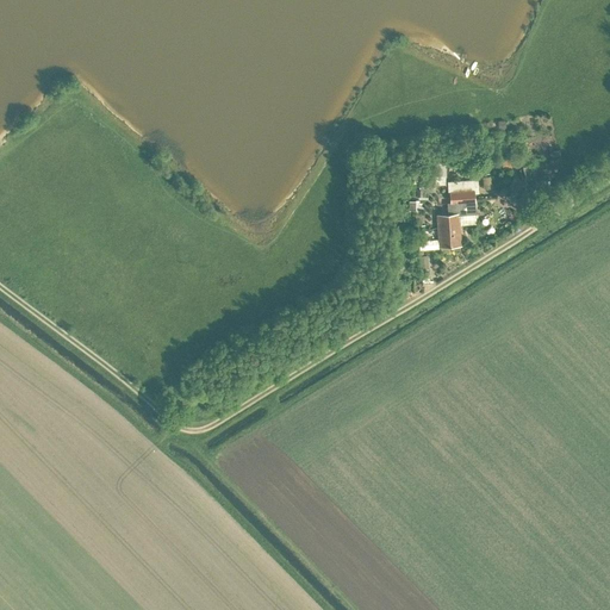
[(546,176),(541,162),(524,167),(528,181),(546,176)]
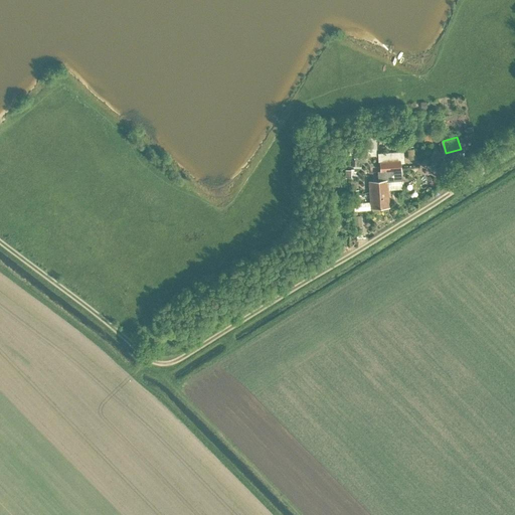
[(455,162),(465,160),(463,152),(453,154),(455,162)]
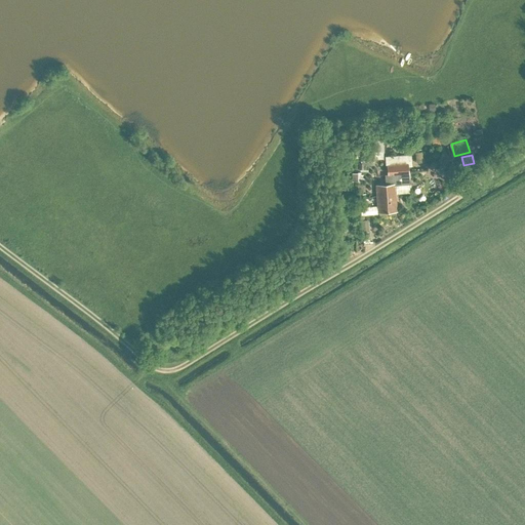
[(387,164),(388,176),(409,174),(408,163),(387,164)]
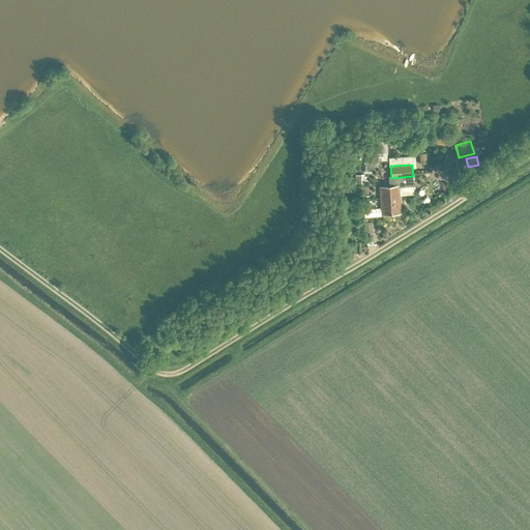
[(399,185),(380,186),(382,214),(401,213),(399,185)]
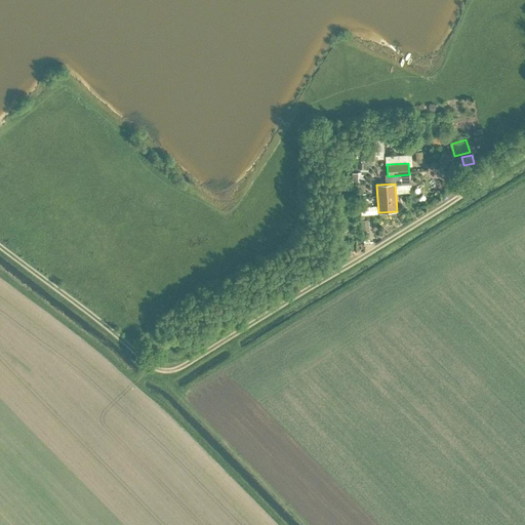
[(363,219),(363,231),(371,230),(370,218),(363,219)]
